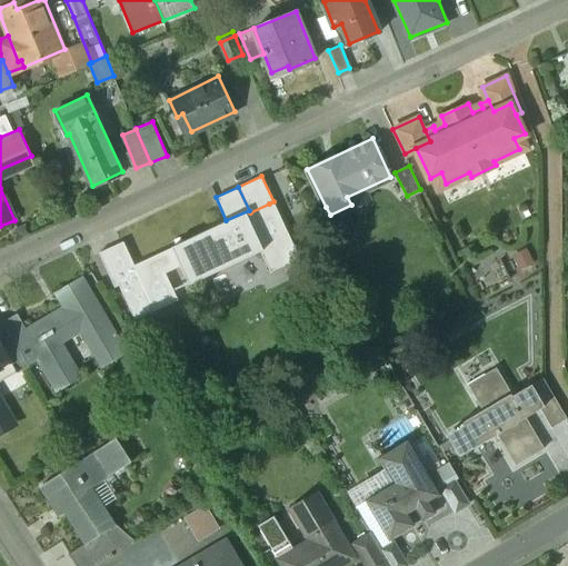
[(226,220),(172,247),(180,265),(189,283),(260,249),(270,270),(299,257),(288,235),(285,237),(269,204),(250,212),(249,210),(226,220)]
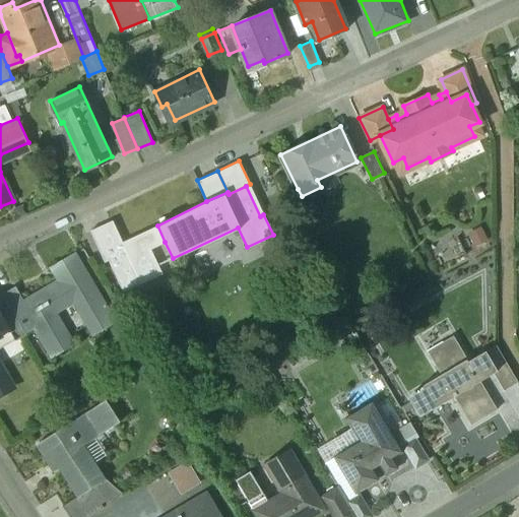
[(112,219),(90,231),(101,253),(105,251),(121,243),(122,242),(112,219)]
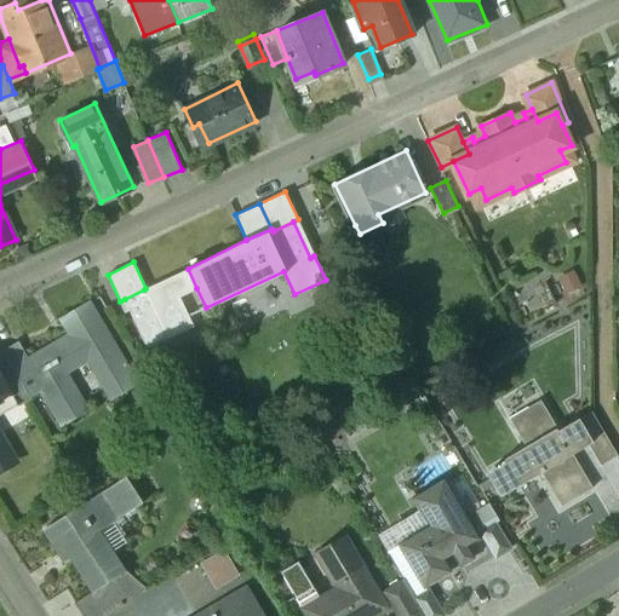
[(145,288),(144,289),(166,337),(193,324),(179,295),(196,288),(188,269),(145,288)]
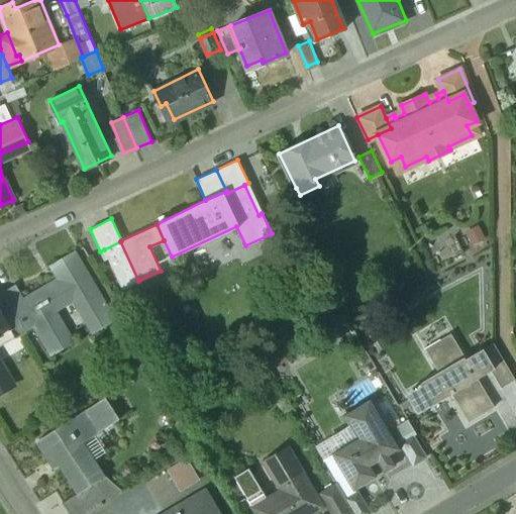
[(120,241),(104,249),(123,289),(138,281),(120,241)]
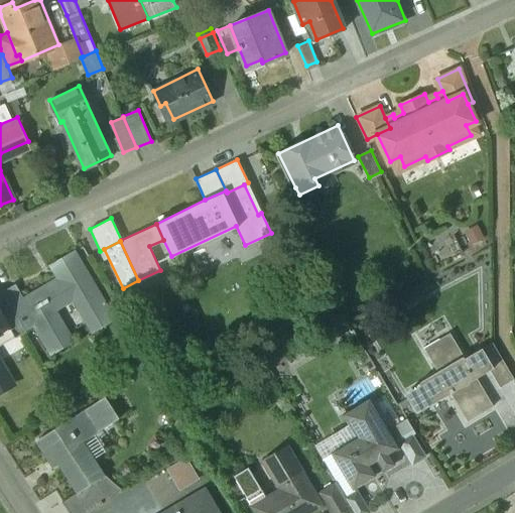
[(25,298),(22,300),(36,324),(53,353),(73,342),(50,304),(74,290),(88,315),(84,317),(92,331),(112,317),(72,250),(55,260),(65,275),(42,288),(25,298)]
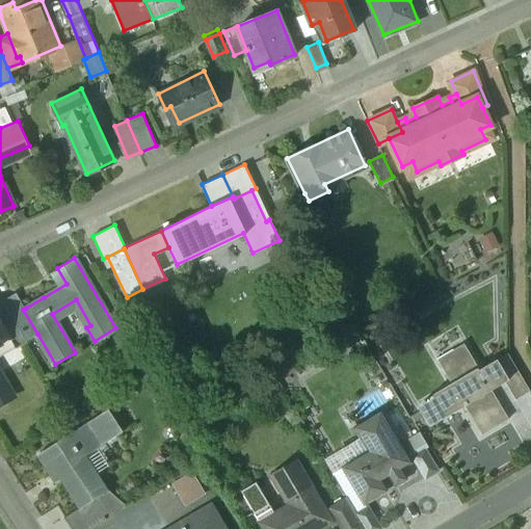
[(16,291),(2,299),(17,324),(28,318),(23,310),(26,308),(16,291)]
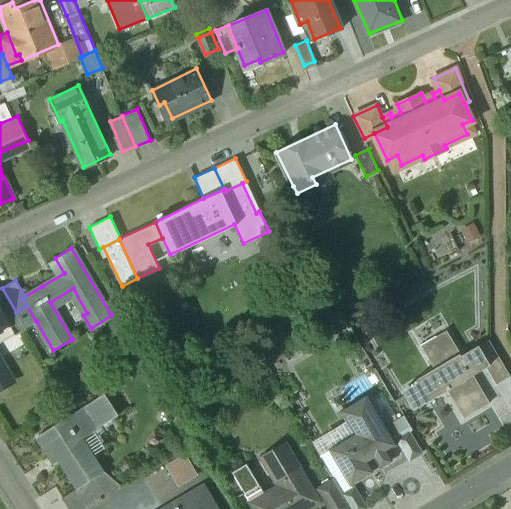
[(16,312),(2,288),(0,289),(0,308),(6,318),(16,312)]
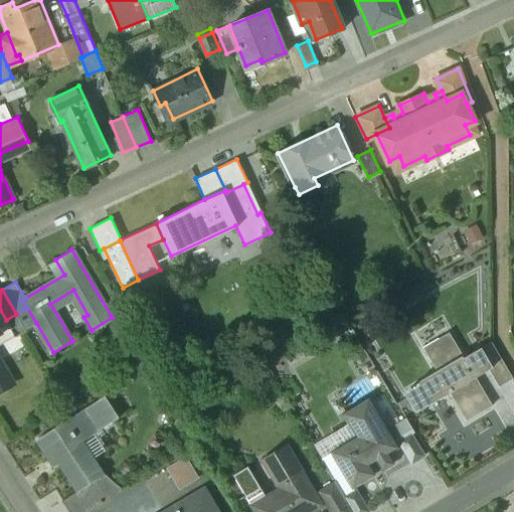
[(27,308),(16,314),(25,329),(36,323),(27,308)]
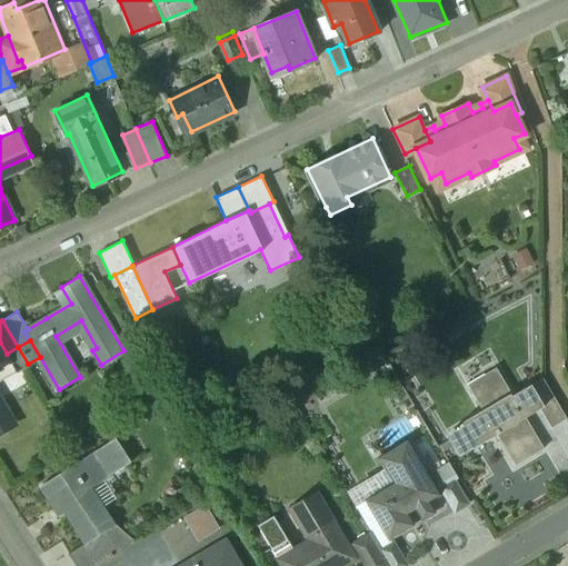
[(0,343),(0,429),(12,423),(0,400),(0,367),(10,363),(11,361),(7,354),(0,343)]
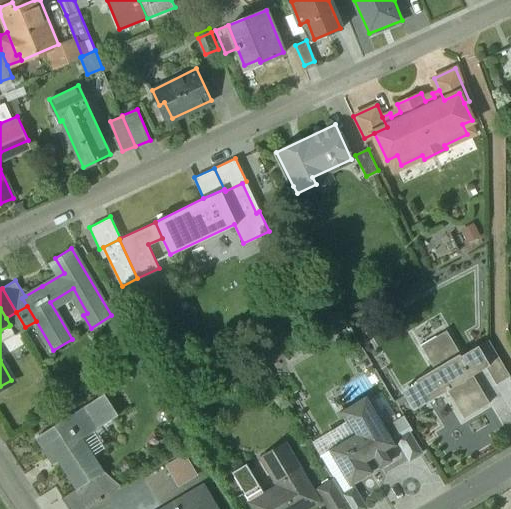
[(16,312),(6,318),(10,325),(9,326),(13,334),(25,327),(16,312)]
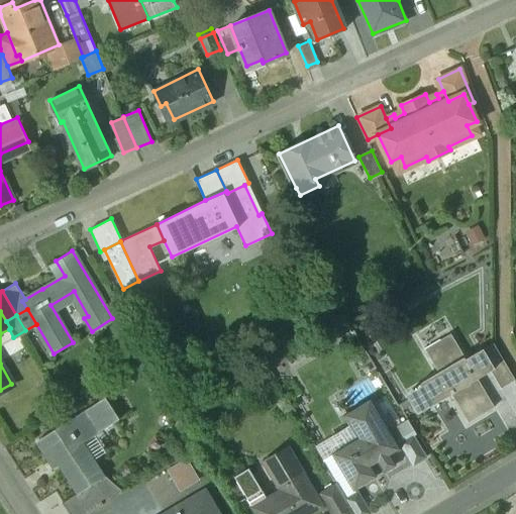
[(451,332),(425,347),(439,372),(419,383),(421,385),(406,394),(417,413),(457,390),(474,417),(494,406),(477,378),(490,370),(479,350),(466,357),(451,332)]
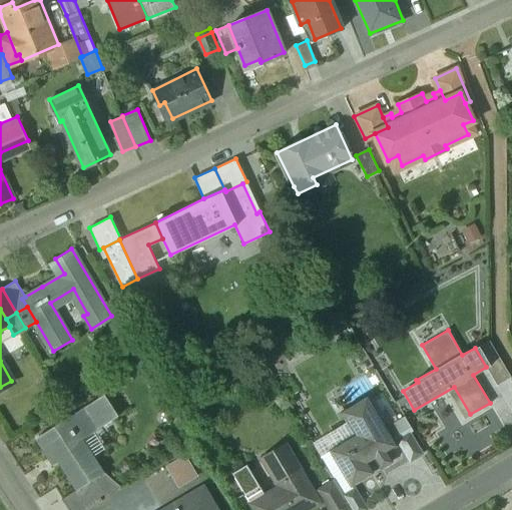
[(511,376),(489,339),(475,348),(486,367),(497,384),(511,376)]
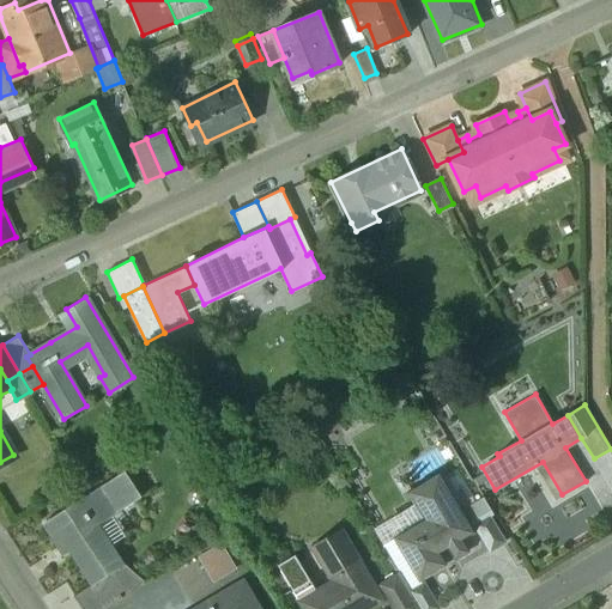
[(125,470),(107,482),(122,507),(141,495),(125,470)]
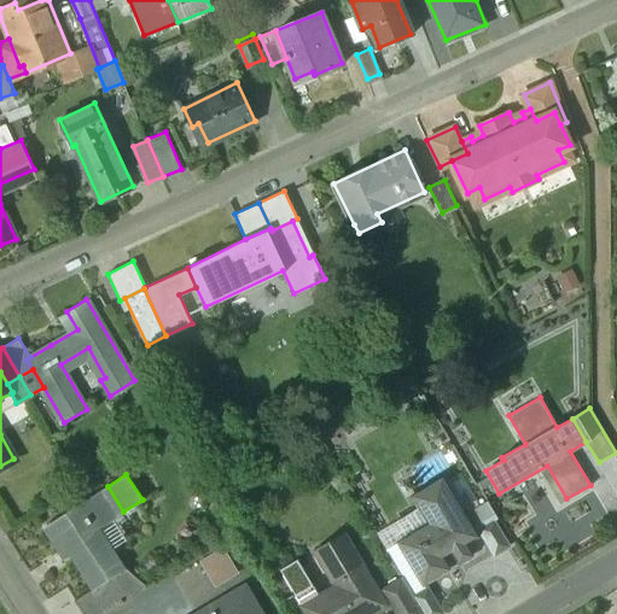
[(436,519),(399,541),(424,583),(448,568),(441,556),(476,536),(442,478),(419,491),(436,519)]
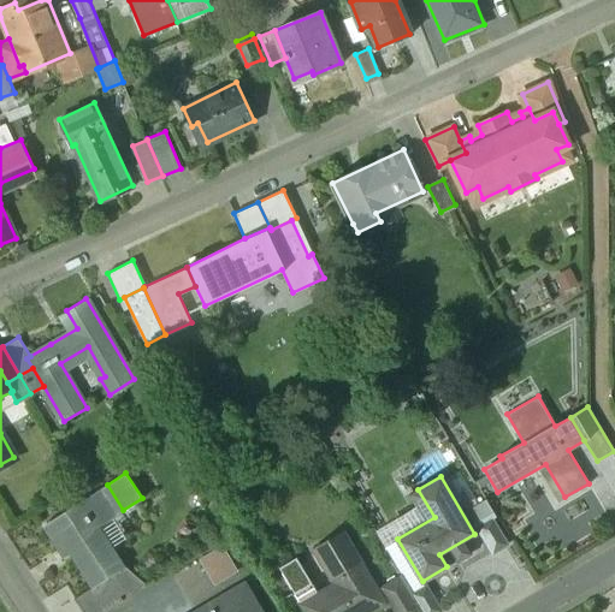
[(107,485),(46,524),(61,550),(69,546),(94,586),(107,578),(122,569),(120,568),(95,528),(123,510),(107,485)]
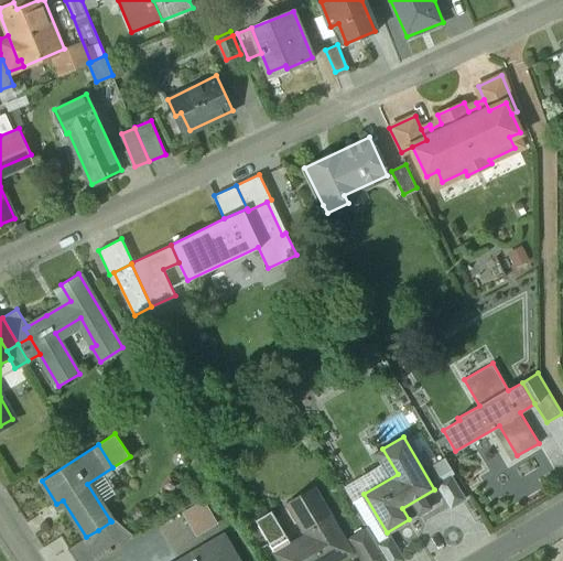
[(450,475),(437,482),(452,505),(463,497),(450,475)]
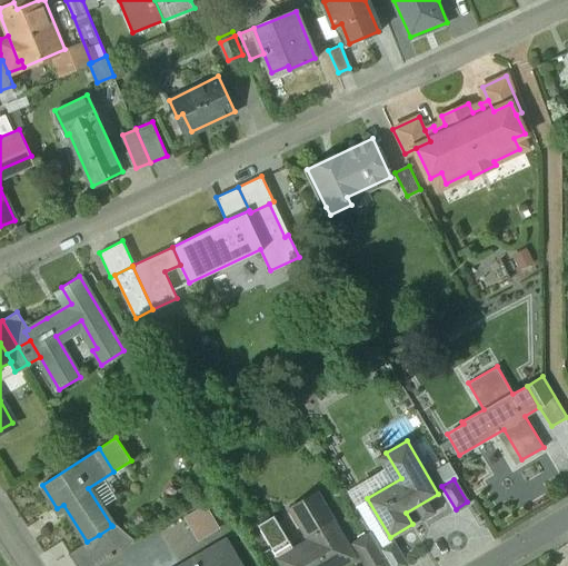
[(317,490),(290,506),(296,517),(301,515),(300,513),(322,500),(317,490)]
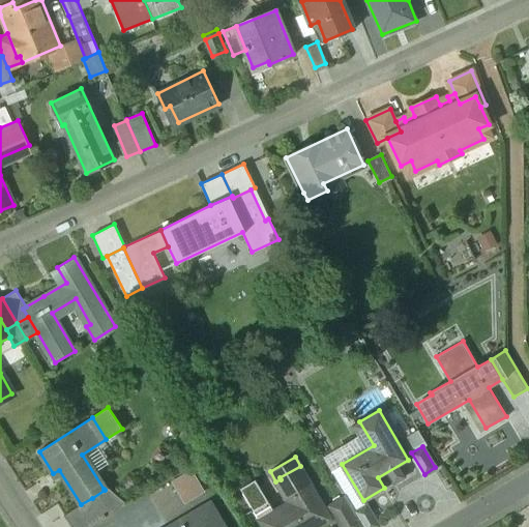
[(192,465),(172,477),(185,499),(205,486),(192,465)]
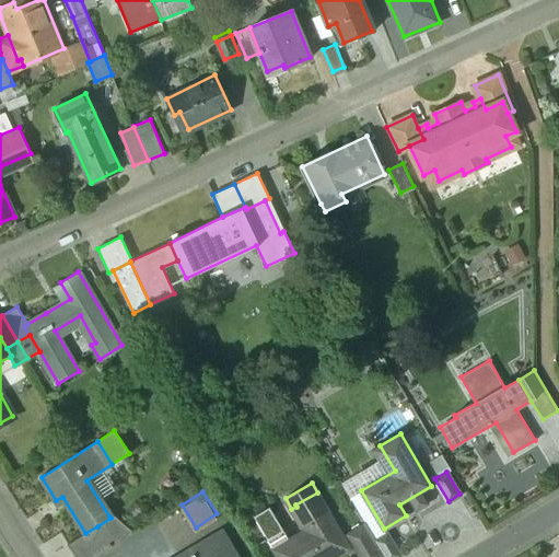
[(317,492),(295,505),(297,507),(309,526),(289,538),(274,548),(278,556),(336,556),(350,548),(317,492)]
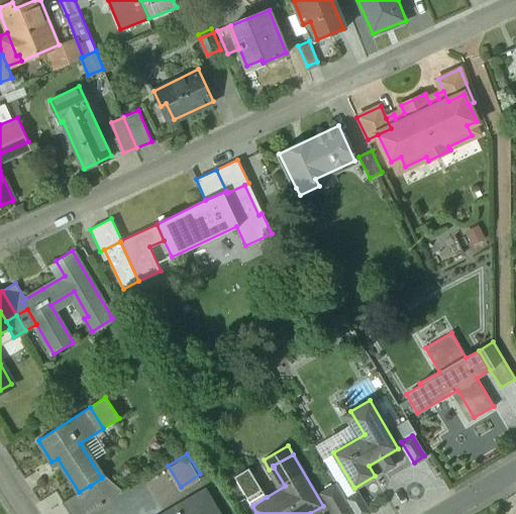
[(267,497),(249,467),(234,476),(252,506),(267,497)]
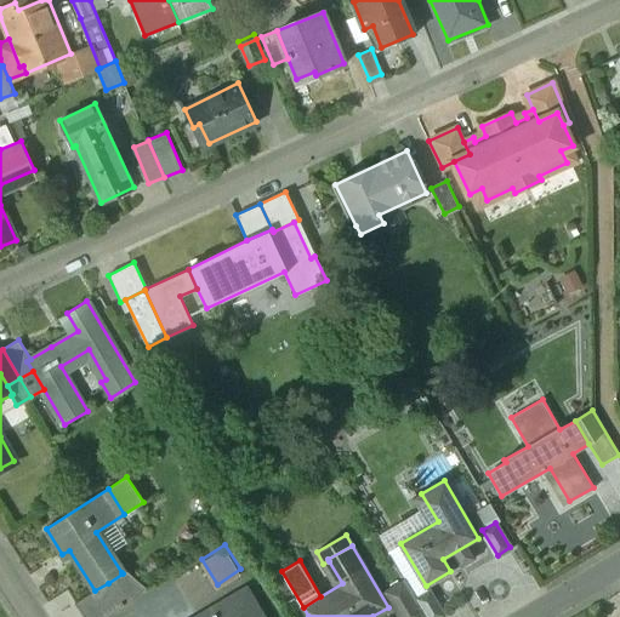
[(123,573),(108,583),(123,605),(135,598),(124,570),(121,572),(123,573)]
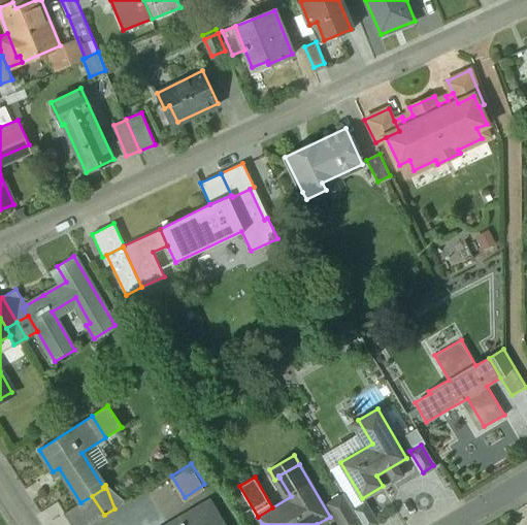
[(80,502),(66,513),(73,524),(88,524),(104,515),(92,496),(80,502)]
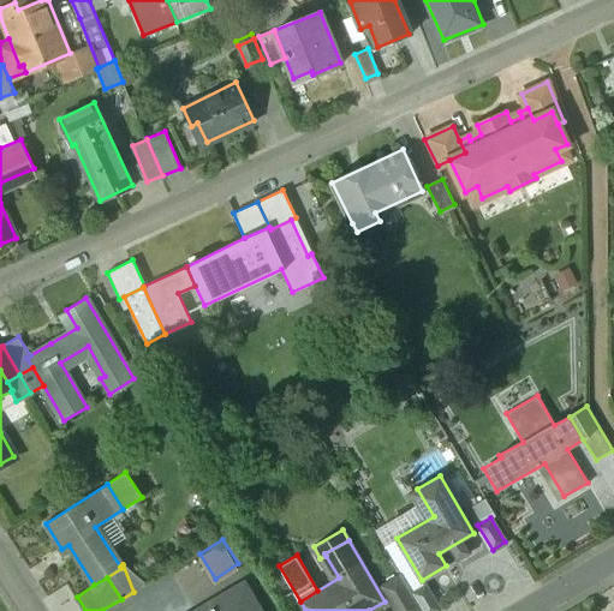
[(412,601),(398,577),(383,586),(398,610),(412,601)]
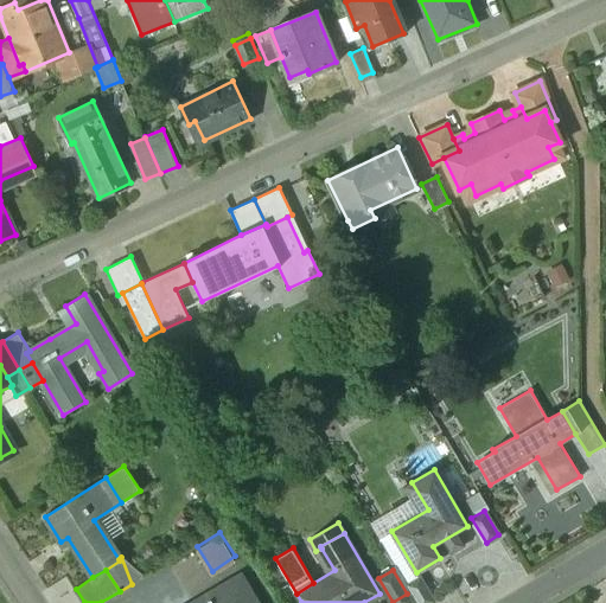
[(259,602),(241,573),(191,602),(259,602)]
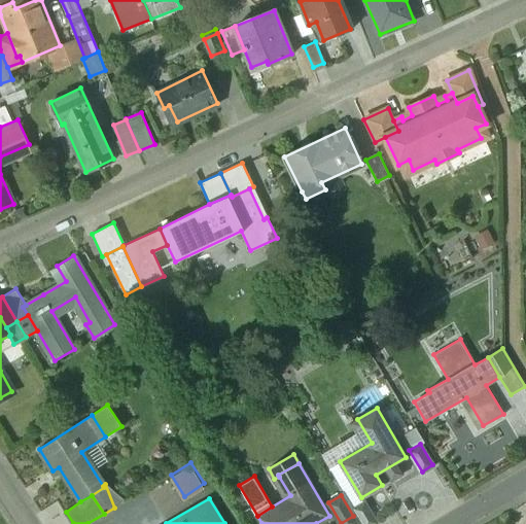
[(364,500),(353,508),(362,523),(374,523),(378,522),(364,500)]
